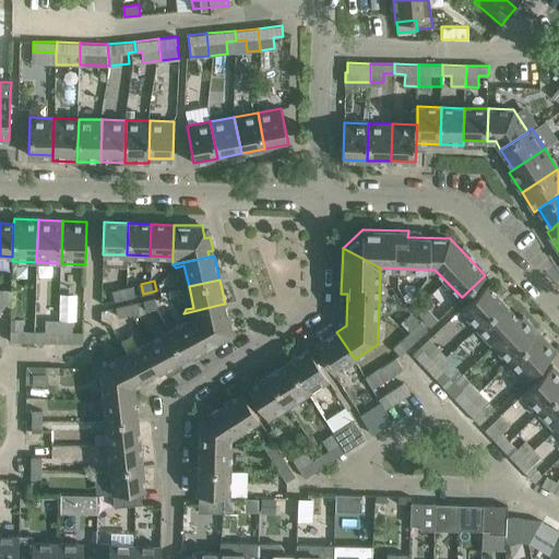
[(460,310),(476,326),(503,301),(487,284),(460,310)]
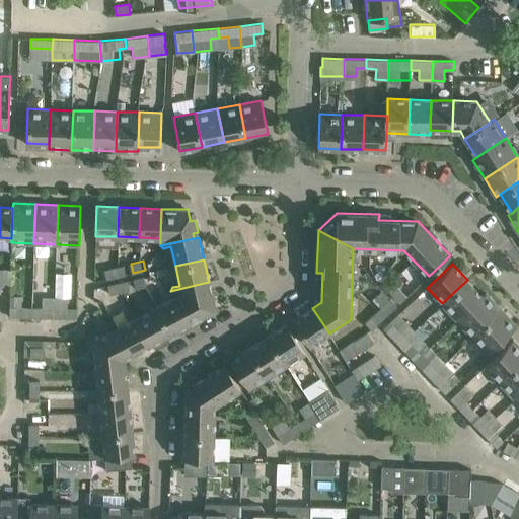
[(117,267),(119,276),(127,275),(125,266),(117,267)]
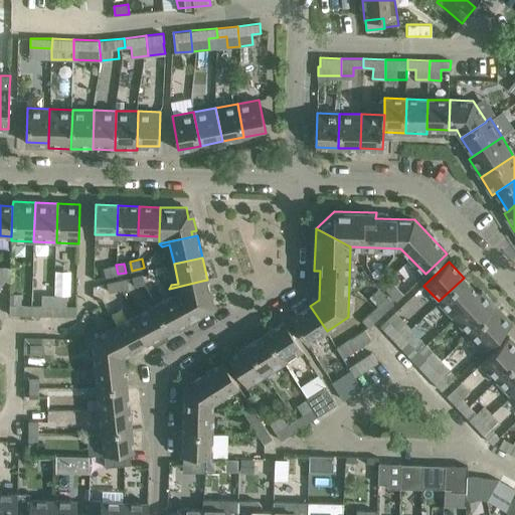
[(118,274),(116,265),(104,268),(106,277),(118,274)]
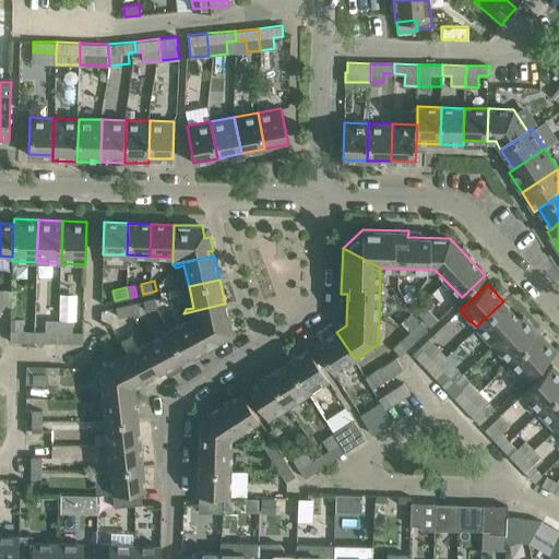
[(12,290),(0,289),(0,292),(6,305),(12,305),(12,290)]
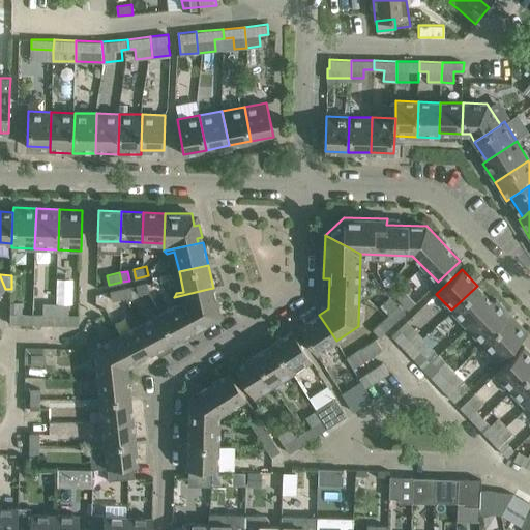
[(152,291),(150,282),(137,285),(139,294),(152,291)]
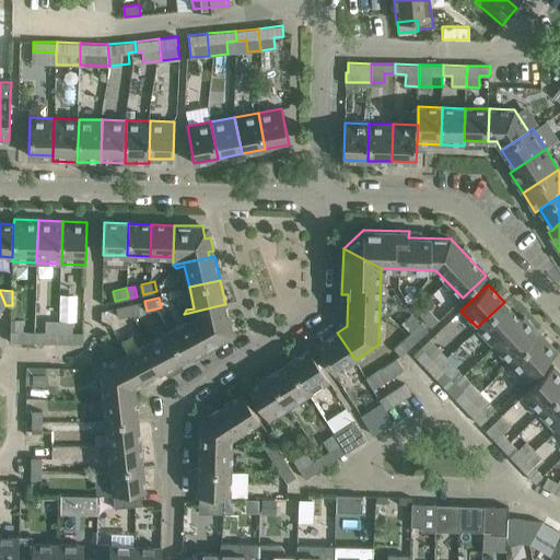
[(477,327),(492,345),(520,319),(504,302),(477,327)]
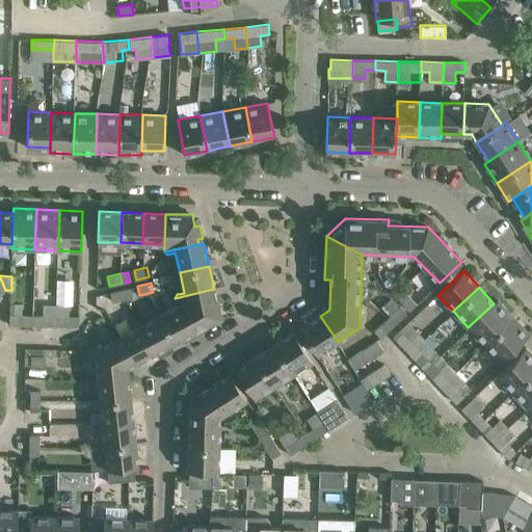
[(131,288),(123,289),(125,298),(133,297),(131,288)]
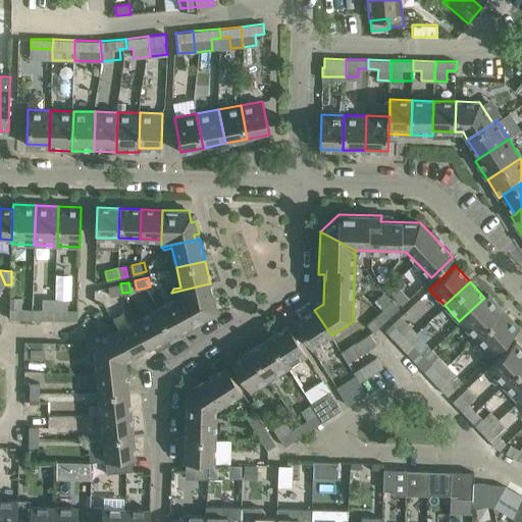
[(122,293),(120,283),(109,286),(111,296),(122,293)]
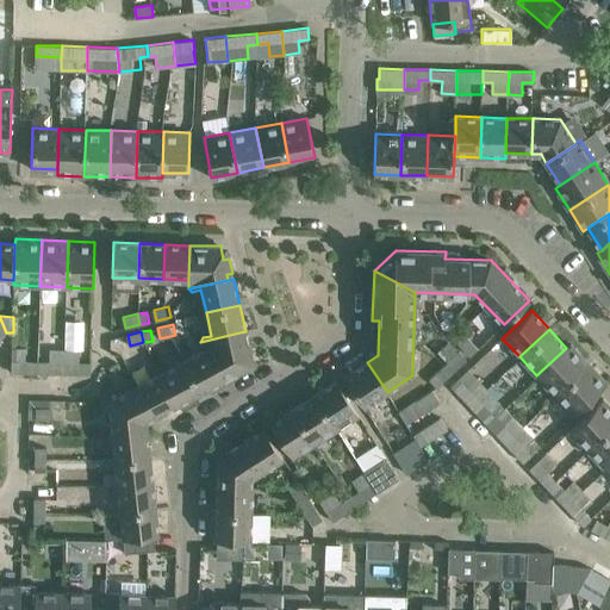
[(200,342),(205,349),(222,381),(248,367),(244,353),(250,352),(248,337),(242,338),(240,332),(200,342)]
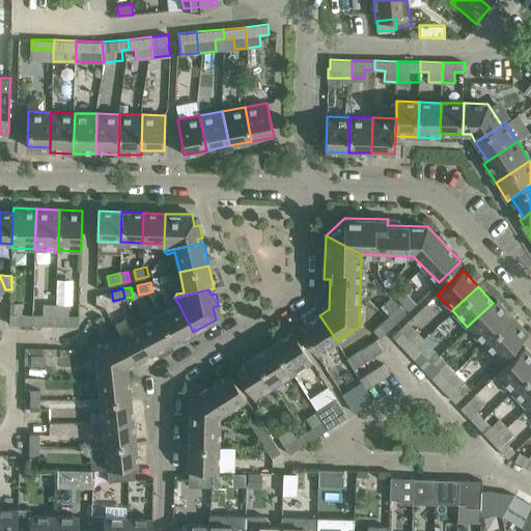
[(397,297),(410,310),(416,303),(403,290),(397,297)]
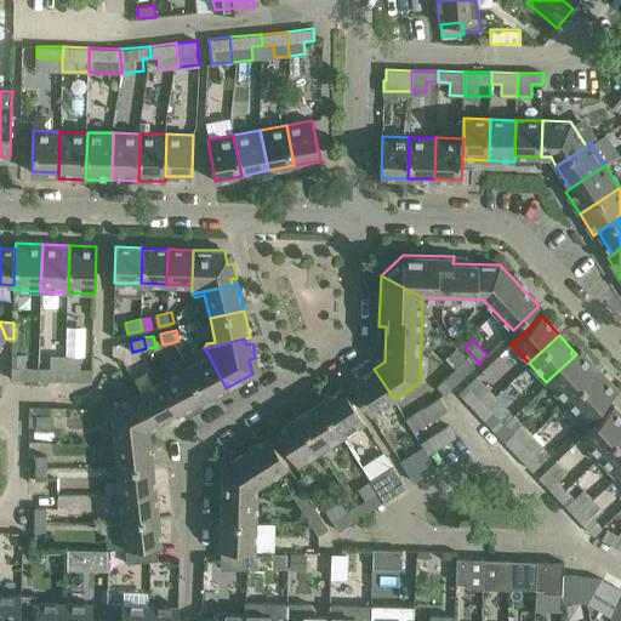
[(546,382),(565,403),(599,370),(581,351),(576,354),(546,382)]
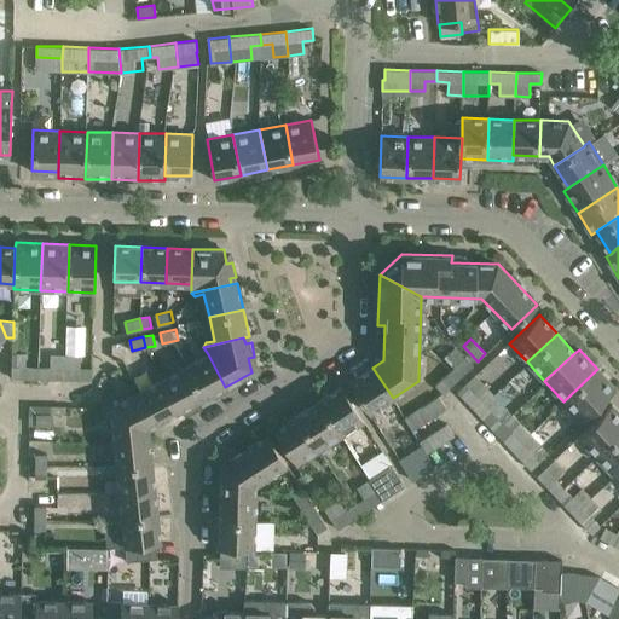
[(38,379),(64,379),(65,354),(51,354),(51,368),(38,368),(38,379)]
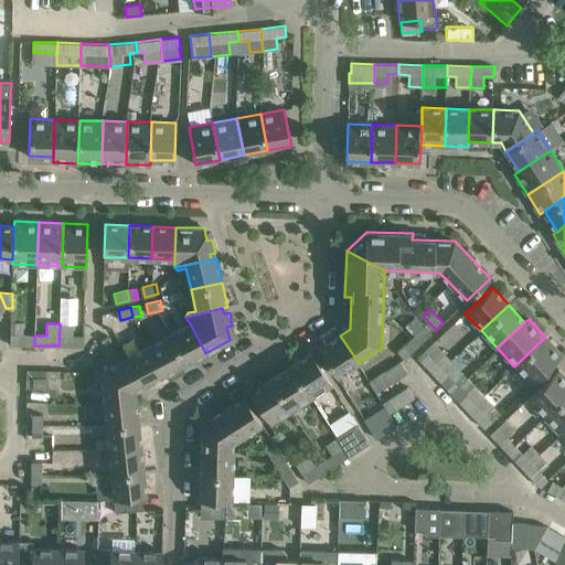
[(60,323),(59,345),(84,347),(84,337),(82,337),(83,323),(60,323)]
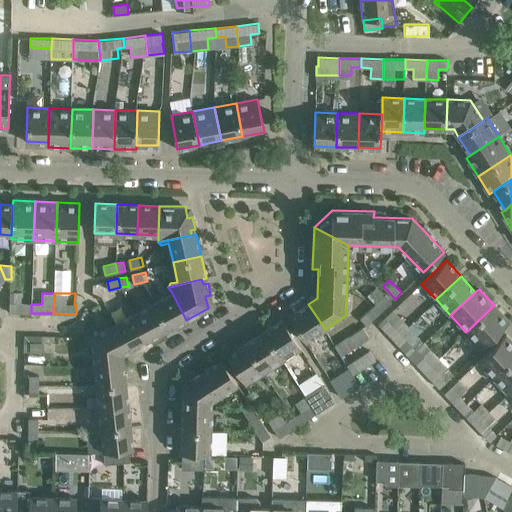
[(172,293),(153,303),(167,330),(186,320),(172,293)]
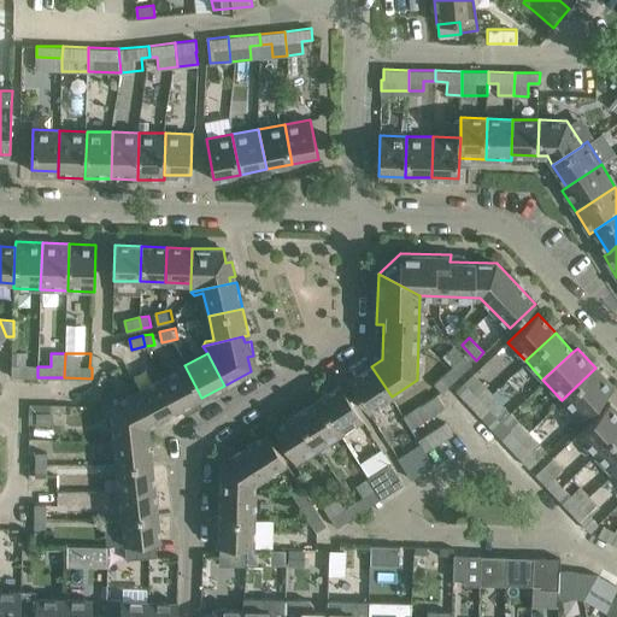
[(464,356),(450,370),(457,377),(471,364),(464,356)]
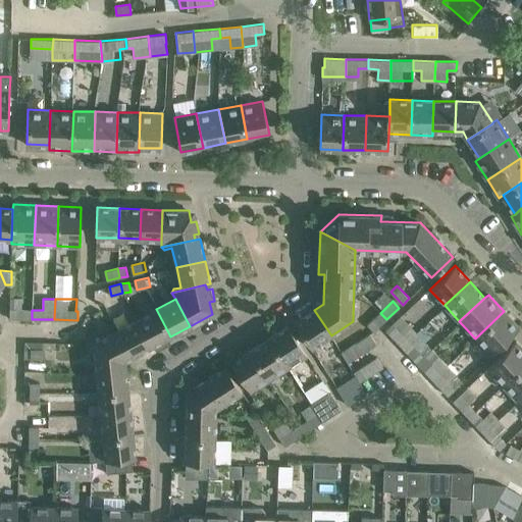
[(19,318),(32,319),(32,310),(19,309),(19,318)]
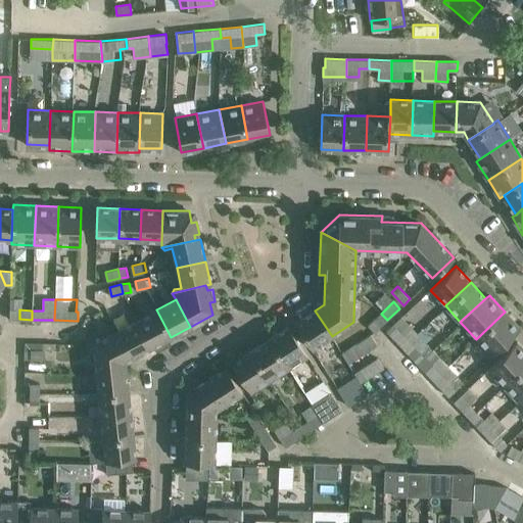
[(156,310),(137,320),(151,346),(171,337),(156,310)]
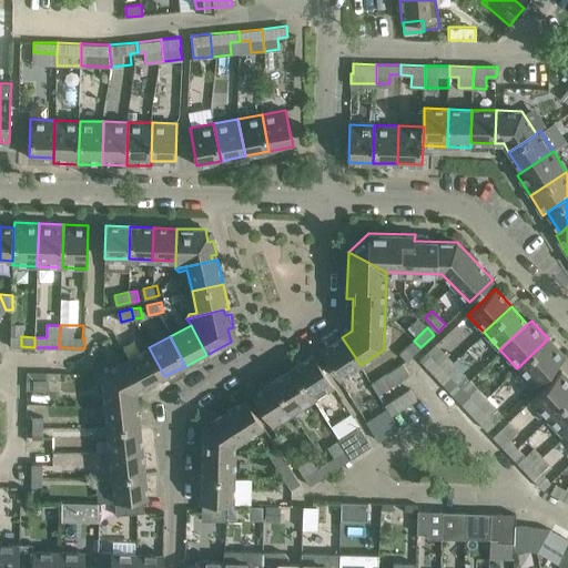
[(361,365),(342,337),(322,351),(340,378),(361,365)]
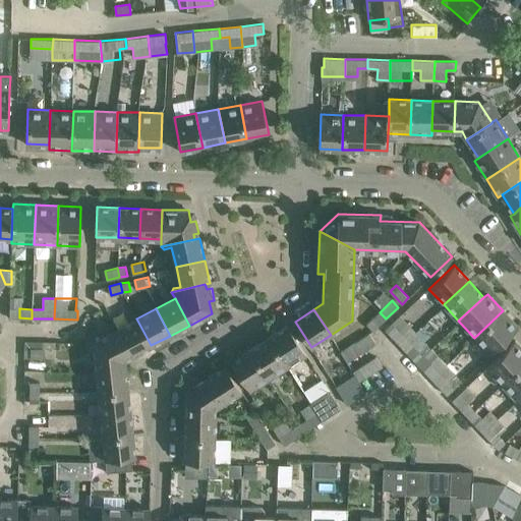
[(503,310),(474,338),(489,354),(519,328),(503,310)]
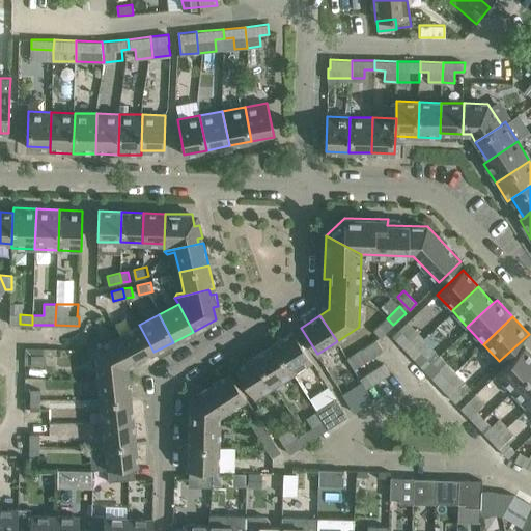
[(393,325),(387,318),(373,330),(380,337),(393,325)]
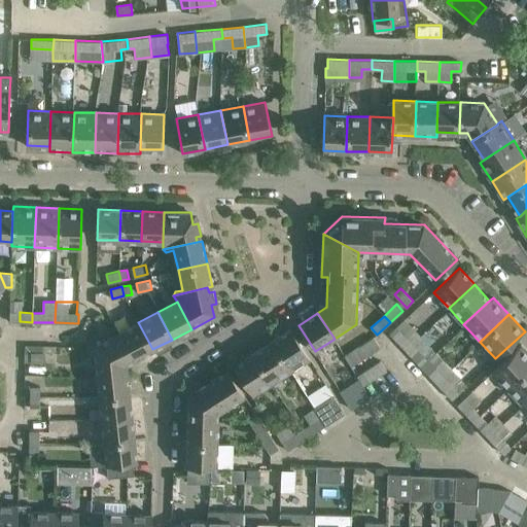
[(138,322),(119,332),(133,359),(152,349),(138,322)]
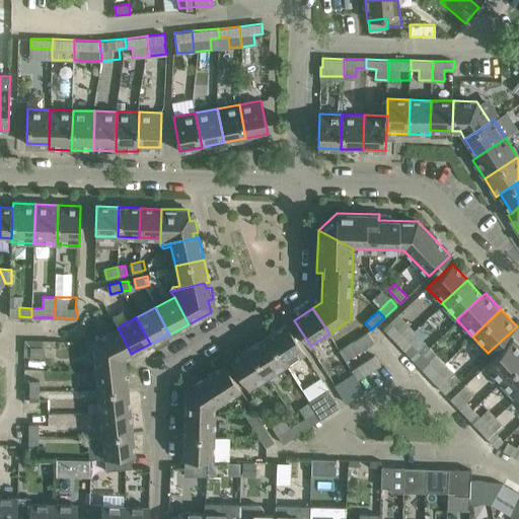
[(390,336),(399,345),(414,330),(405,321),(397,328),(390,321),(383,328),(390,336)]
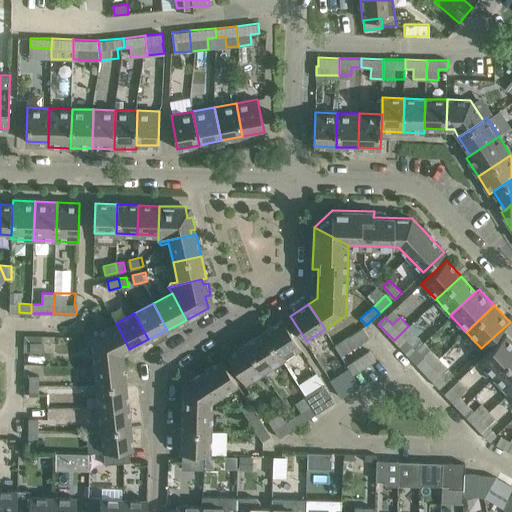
[(283,320),(264,332),(283,360),(302,348),(283,320)]
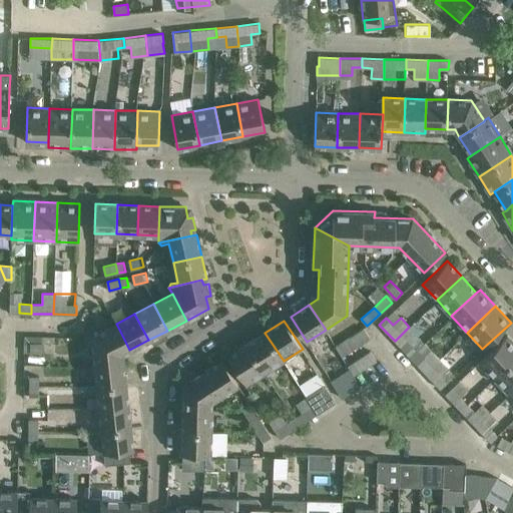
[(91,337),(94,366),(123,363),(122,354),(129,350),(116,324),(91,337)]
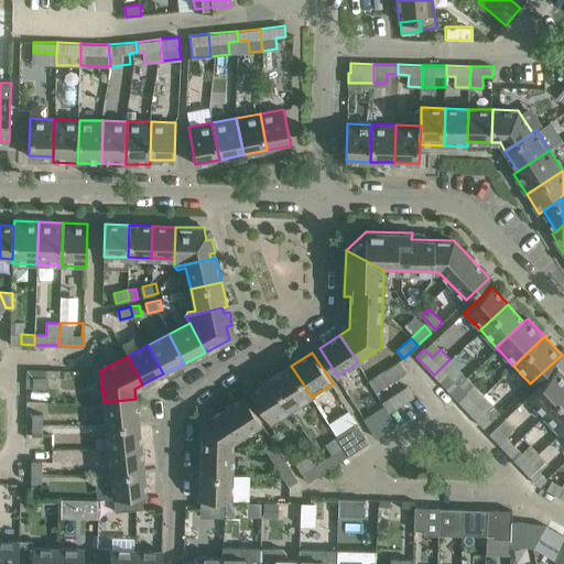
[(443,384),(451,392),(458,386),(451,378),(459,369),(449,359),(434,375),(443,384)]
